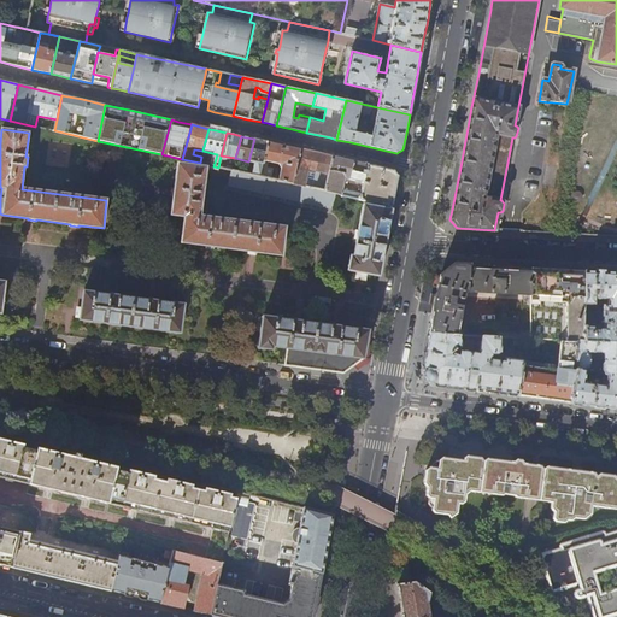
[(260,140),(254,139),(248,162),(246,174),(259,177),(268,142),(260,140)]
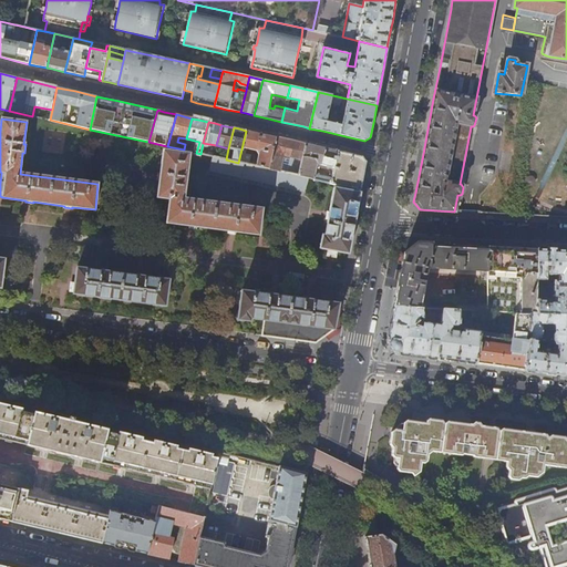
[(258,133),(246,131),(238,163),(249,165),(253,150),(256,150),(258,154),(256,166),(269,169),(276,137),(258,133)]
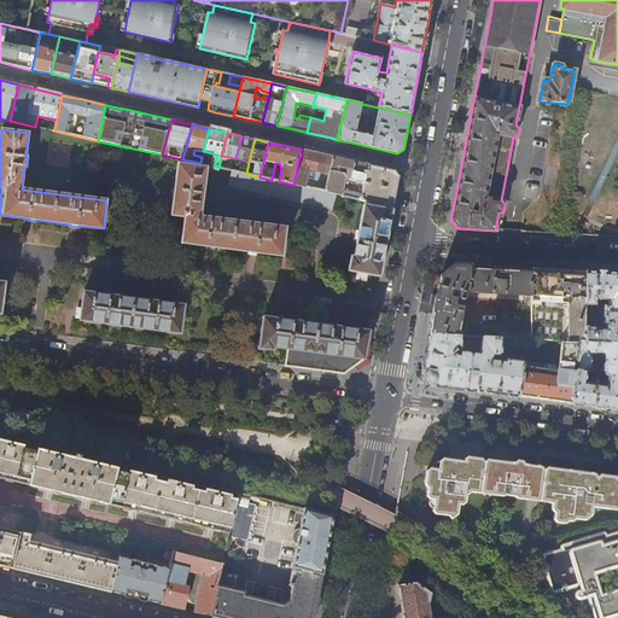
[(314,152),(301,150),(293,185),(308,188),(310,181),(307,180),(308,173),(316,175),(314,188),(325,192),(332,157),(314,152)]
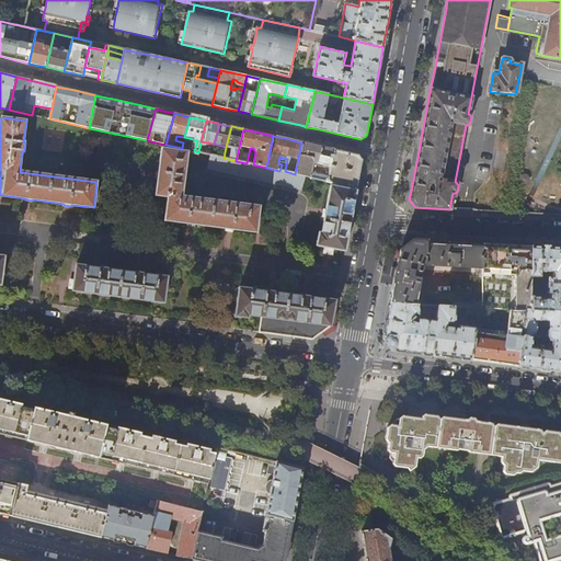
[(301,142),(295,174),(305,176),(311,178),(356,189),(358,176),(362,160),(358,156),(332,149),(301,142)]
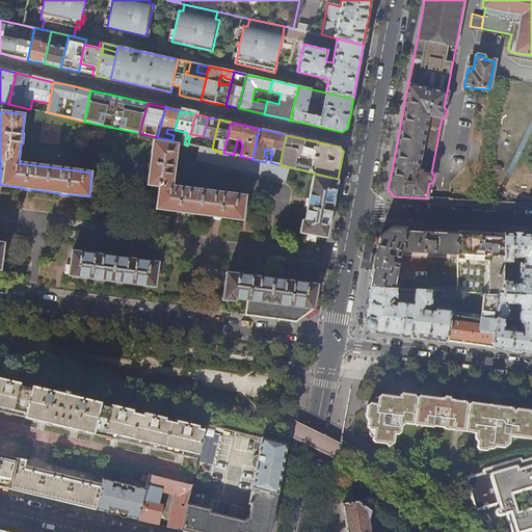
[(149,170),(147,186),(157,187),(158,187),(158,188),(155,210),(178,213),(177,214),(184,215),(184,214),(214,218),(214,219),(221,220),(221,219),(242,221),(245,196),(171,187),(177,144),(152,141),(149,163),(148,163),(147,170),(149,170)]
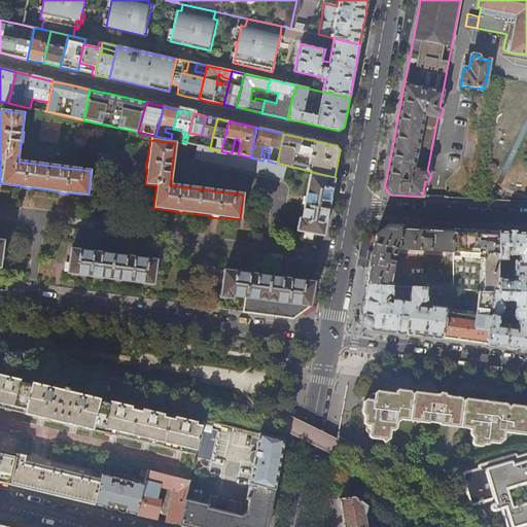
[(232,153),(221,151),(210,148),(198,145),(195,157),(283,178),(286,166),(277,164),(268,161),(262,161),(250,157),(238,154),(232,153)]
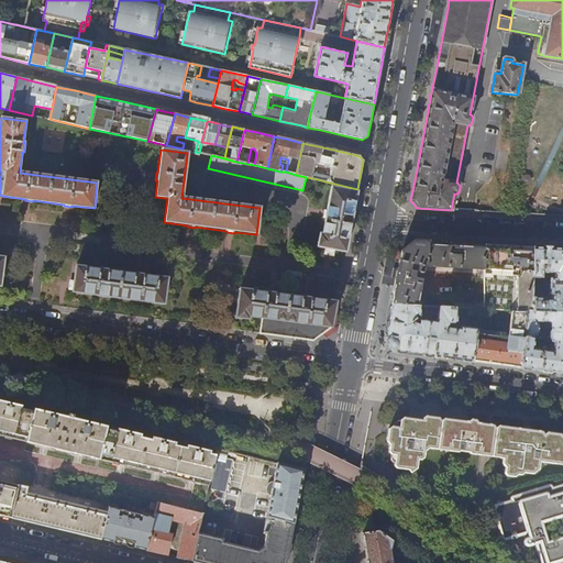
[(479,166),(479,177),(489,178),(490,167),(479,166)]
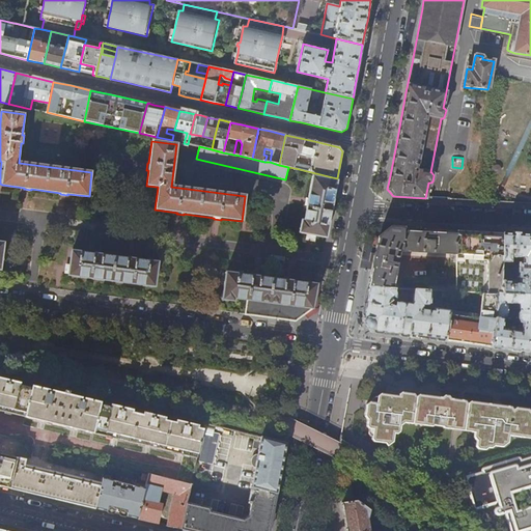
[(307,239),(315,240),(316,235),(326,238),(331,212),(336,182),(312,176),(304,222),(302,221),(300,232),(307,234),(307,239)]
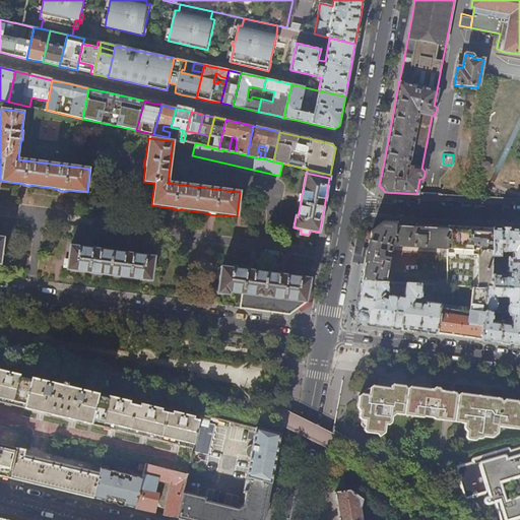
[(447,257),(447,226),(410,224),(386,222),(370,236),(369,242),(364,266),(362,281),(384,282),(391,247),(442,249),(441,257),(447,257)]
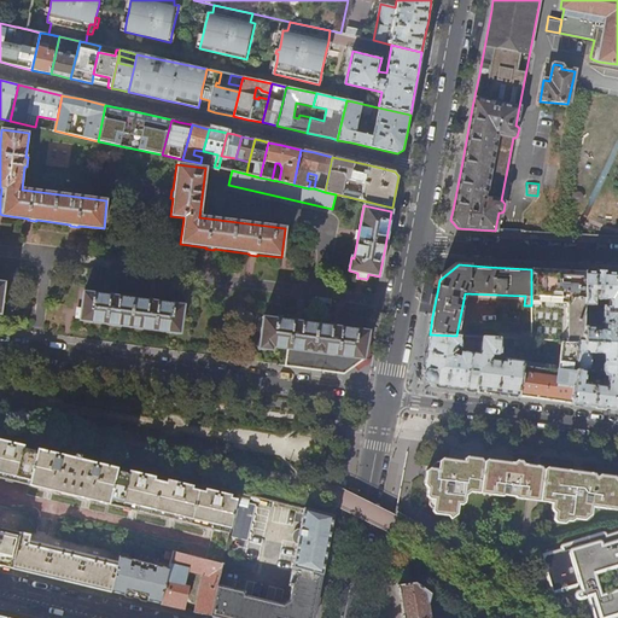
[(584,319),(584,312),(586,272),(578,272),(571,270),(531,269),(531,305),(531,339),(561,340),(566,340),(579,342),(583,342),(584,327),(584,319)]
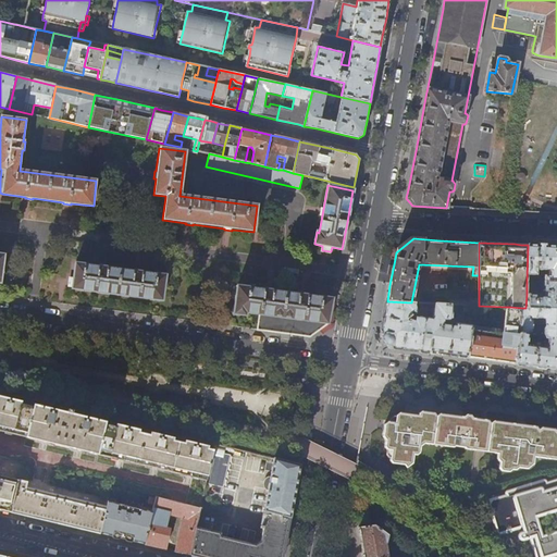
[(556,246),(552,246),(528,245),(527,281),(531,281),(531,274),(536,274),(536,273),(539,273),(539,270),(548,270),(548,275),(544,275),(544,282),(556,282),(556,246)]
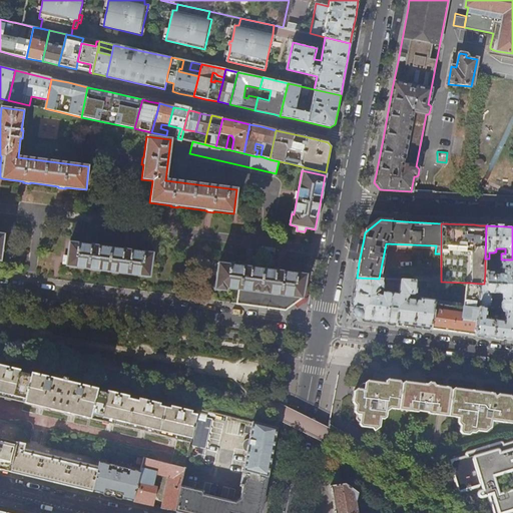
[(67,267),(148,278),(150,267),(153,267),(155,250),(143,249),(143,252),(129,250),(129,249),(122,248),(122,249),(99,246),(99,245),(92,244),(92,245),(70,242),(68,257),(65,255),(64,265),(67,265),(67,267)]
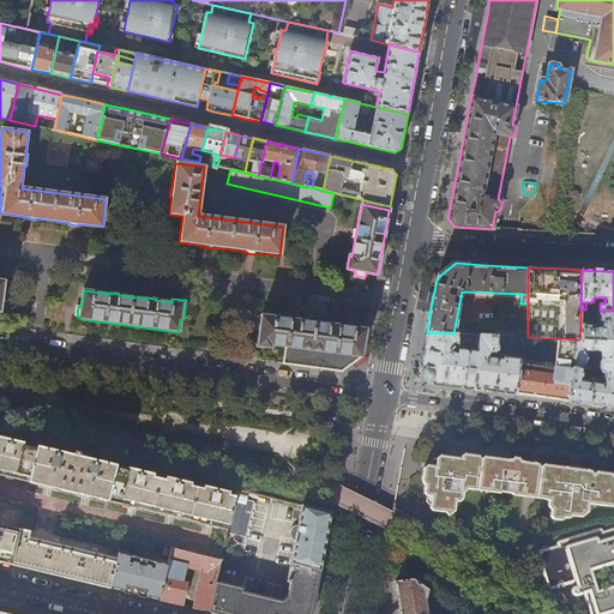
[(332,369),(342,371),(361,356),(363,344),(366,330),(338,325),(338,324),(330,323),(330,324),(300,320),(300,319),(292,318),(292,319),(281,317),(281,313),(258,309),(256,327),(259,329),(257,345),(271,348),(271,345),(287,347),(284,363),(308,367),(332,369)]
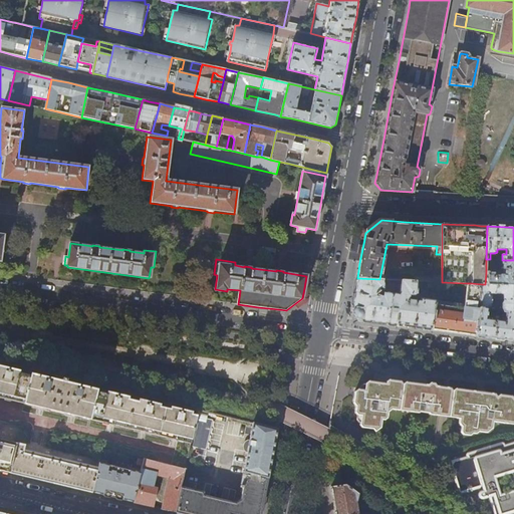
[(513,260),(502,260),(502,271),(504,273),(505,276),(496,275),(496,273),(486,272),(485,284),(513,285),(513,260)]
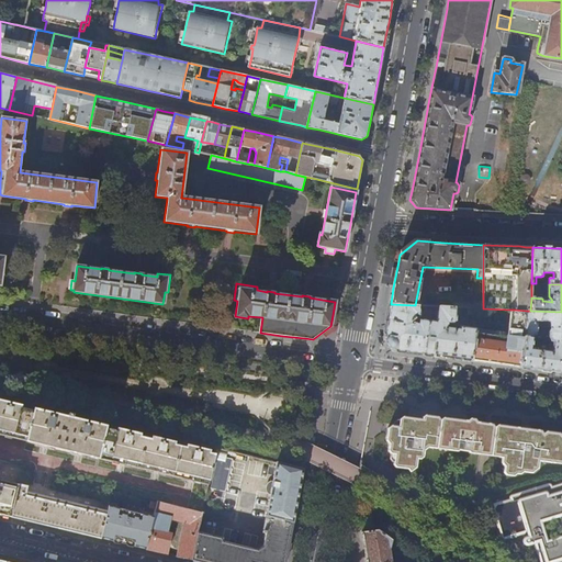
[(415,305),(391,304),(390,306),(386,325),(384,339),(388,344),(392,350),(408,352),(433,356),(434,343),(428,341),(428,336),(435,337),(439,306),(434,306),(433,317),(434,318),(434,322),(419,319),(418,321),(418,323),(415,323),(413,324),(412,322),(418,316),(418,315),(419,315),(420,305),(415,305)]
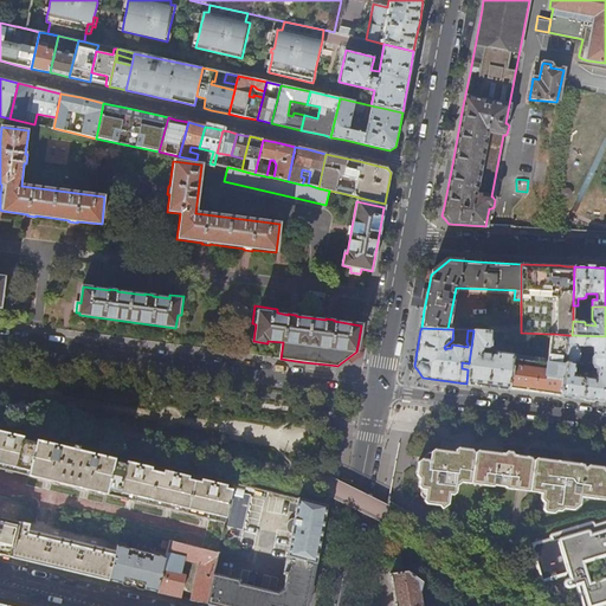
[(491,331),(474,330),(469,363),(468,369),(466,384),(489,386),(509,389),(513,360),(513,354),(497,353),(496,353),(496,356),(482,354),(482,349),(488,349),(491,347),(491,331)]
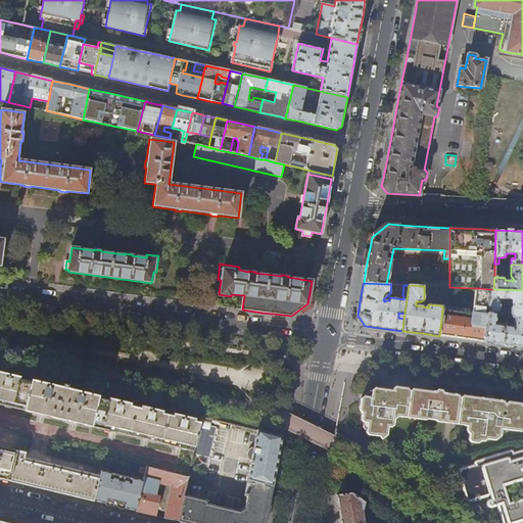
[(487,315),(490,289),(479,288),(475,288),(472,315),(442,311),(439,336),(456,338),(483,341),(487,315)]
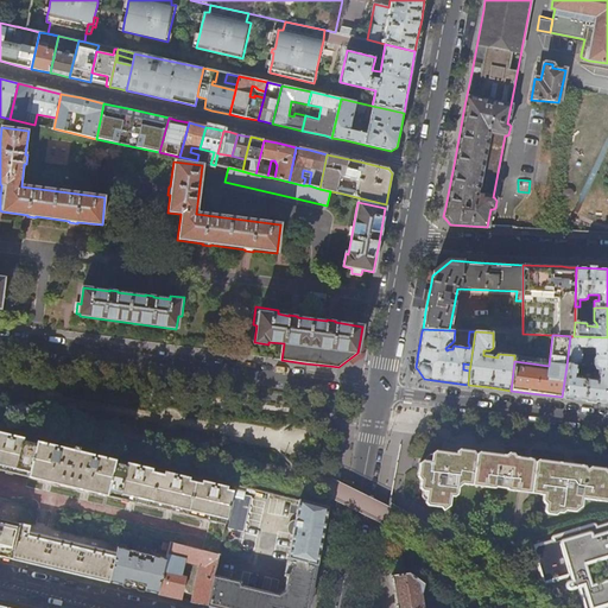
[(607,337),(574,336),(570,336),(567,366),(576,367),(581,362),(582,353),(578,347),(594,349),(594,356),(593,359),(593,365),(595,369),(597,369),(607,371),(607,337)]
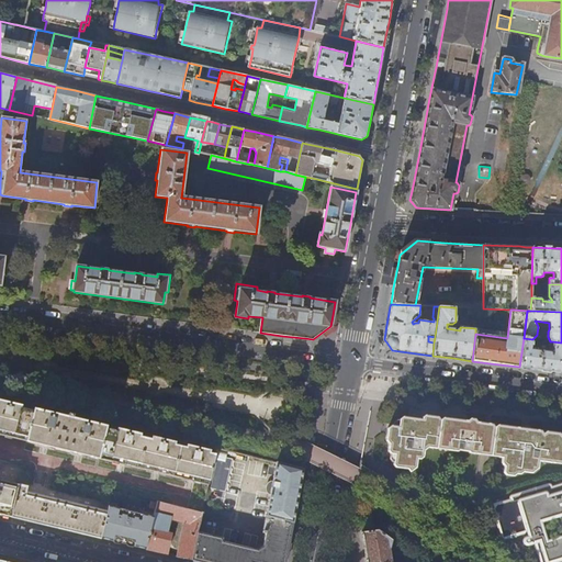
[(531,349),(532,339),(524,338),(519,367),(542,370),(561,372),(561,343),(552,341),(551,350),(549,351),(531,349)]
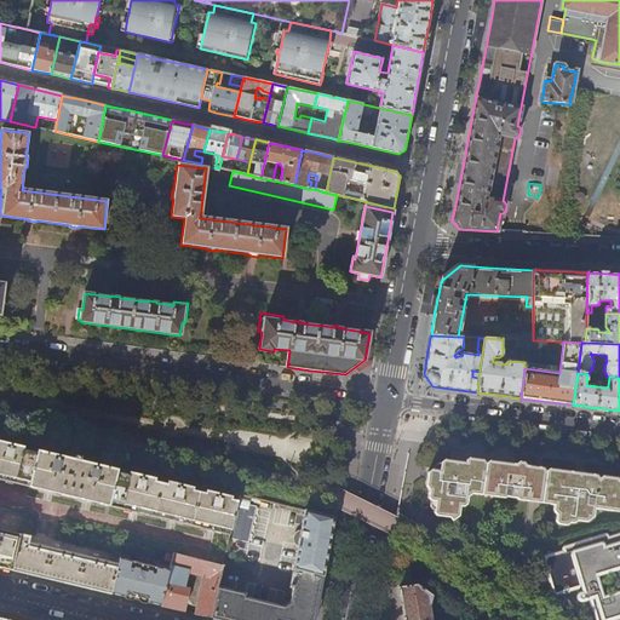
[(265,562),(276,503),(242,494),(240,503),(234,501),(234,499),(211,493),(210,495),(196,493),(197,489),(172,484),(171,488),(158,484),(159,481),(133,475),(133,477),(118,475),(118,472),(81,464),(82,460),(75,458),(74,463),(38,453),(38,455),(23,452),(24,449),(0,442),(0,481),(230,538),(227,552),(265,562)]
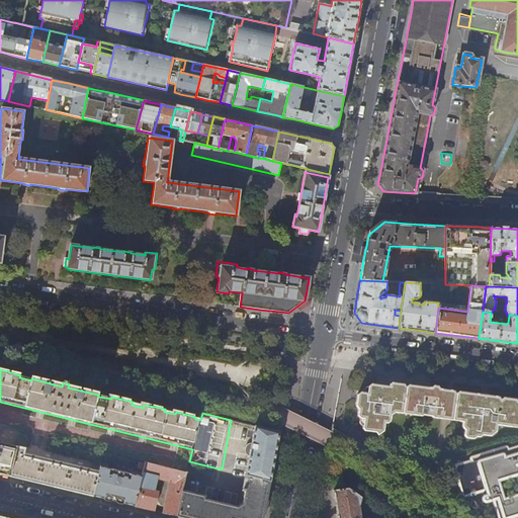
[(434,418),(451,420),(452,420),(453,417),(460,417),(459,421),(462,422),(462,426),(464,430),(464,435),(466,438),(473,439),(477,437),(480,437),(483,435),(491,436),(491,431),(496,431),(497,425),(512,427),(513,423),(517,423),(517,402),(516,399),(504,397),(500,400),(498,397),(488,395),(483,399),(480,394),(458,392),(455,394),(453,391),(439,389),(437,385),(434,385),(431,387),(426,386),(409,384),(406,386),(404,383),(392,382),(390,384),(390,386),(385,385),(381,389),(378,384),(375,384),(371,383),(368,386),(367,393),(360,392),(357,395),(356,405),(358,409),(357,415),(359,417),(363,418),(362,427),(364,430),(375,432),(378,434),(383,431),(385,423),(387,423),(391,421),(391,416),(395,412),(403,414),(403,410),(413,412),(413,415),(422,416),(424,415),(433,416),(434,418)]
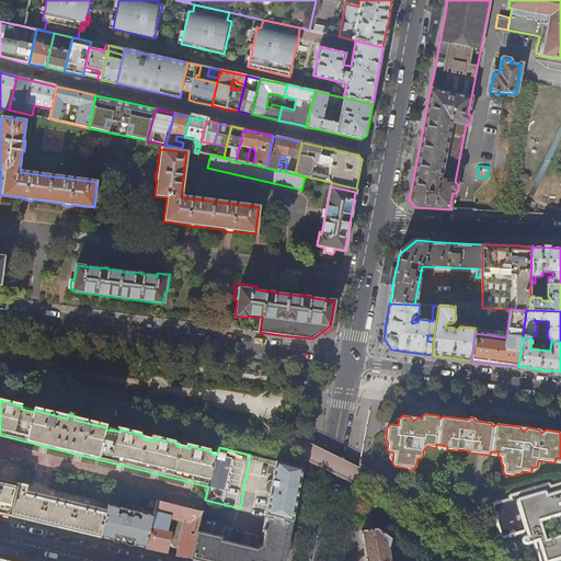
[(221,537),(198,531),(192,559),(199,560),(285,560),(286,559),(292,527),(298,493),(302,468),(276,461),(263,531),(266,533),(264,545),(258,549),(221,540),(221,537)]
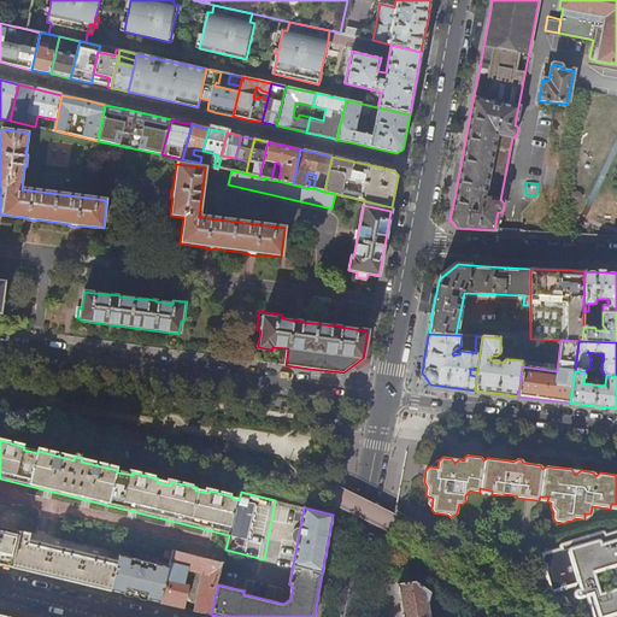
[(19,533),(0,528),(0,564),(12,568),(19,533)]
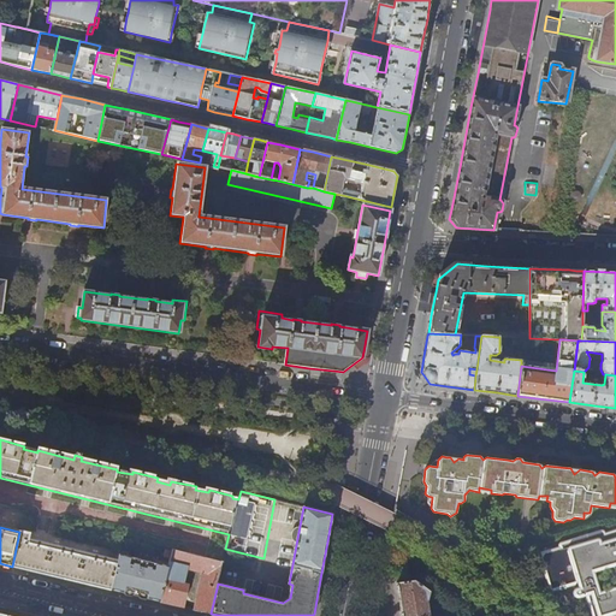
[(615,615),(615,528),(606,532),(605,531),(604,529),(602,529),(560,543),(558,544),(557,546),(540,551),(539,552),(538,554),(538,556),(549,591),(550,592),(552,592),(578,585),(579,587),(576,588),(574,590),(573,592),(573,594),(574,597),(578,598),(579,598),(586,596),(592,615),(615,615)]
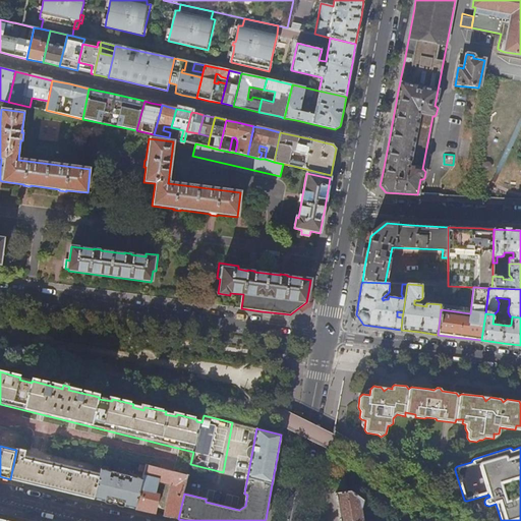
[(16,450),(10,479),(25,482),(72,494),(94,499),(100,474),(23,456),(24,452),(16,450)]
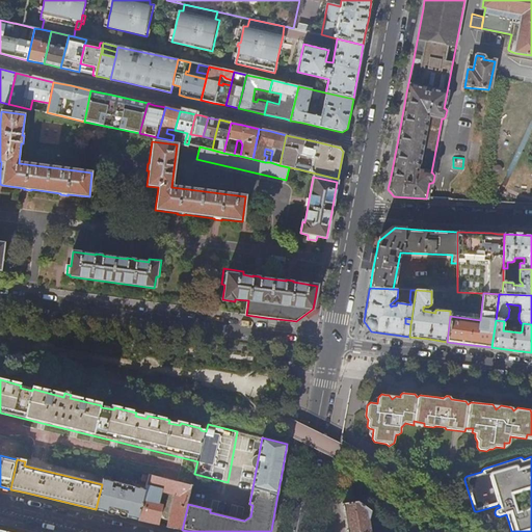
[(191,485),(149,474),(145,488),(139,520),(159,525),(161,514),(156,513),(161,491),(175,495),(167,527),(182,530),(188,504),(191,485)]
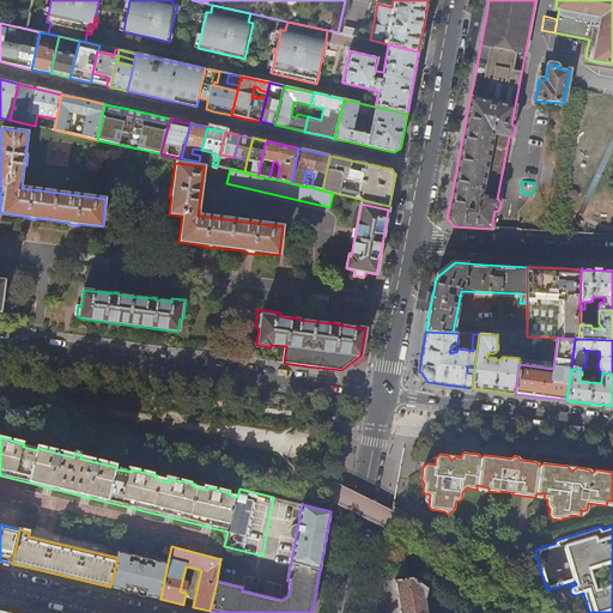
[(129,592),(161,599),(168,563),(119,552),(117,558),(110,587),(129,592)]
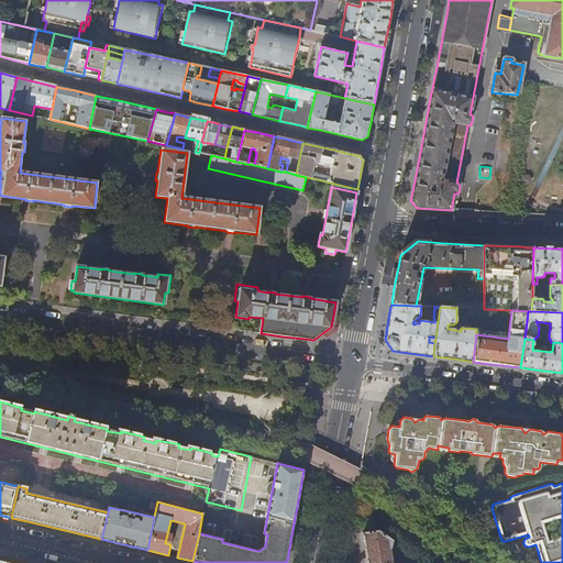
[(366,562),(390,562),(389,551),(393,541),(363,517),(362,518),(360,512),(365,547),(366,562)]
